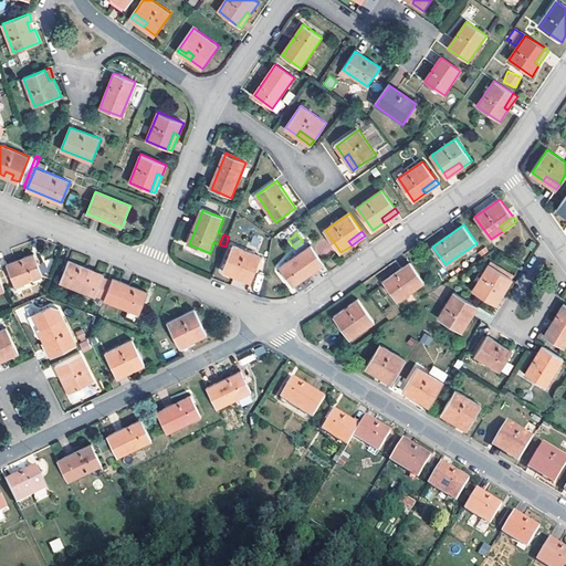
[(213,242),(210,253),(216,254),(219,244),(213,242)]
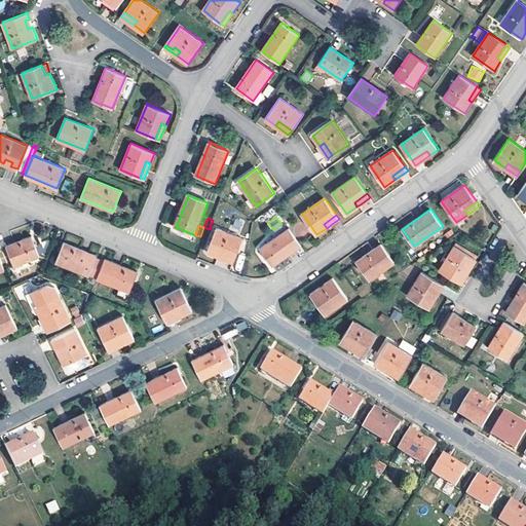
[(217,228),(208,252),(220,257),(221,255),(222,252),(228,255),(226,259),(234,263),(243,238),(217,228)]
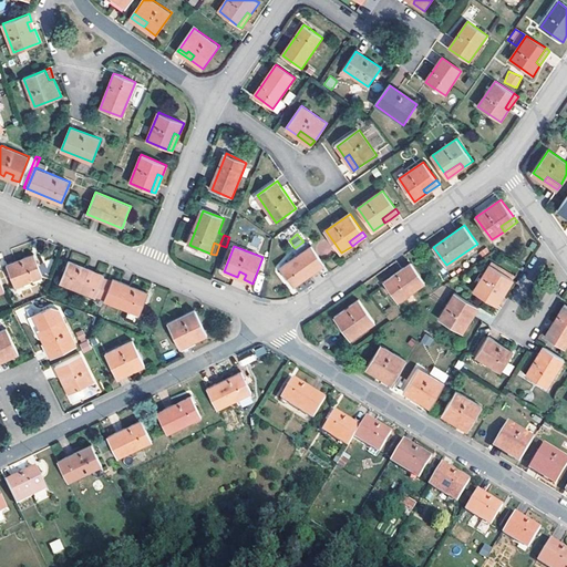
[(312,246),(281,268),(295,287),(326,265),(312,246)]
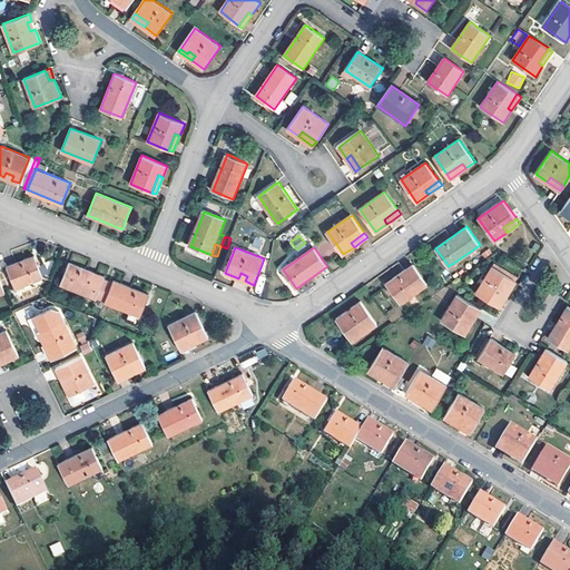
[(36,256),(8,267),(17,288),(43,277),(36,256)]
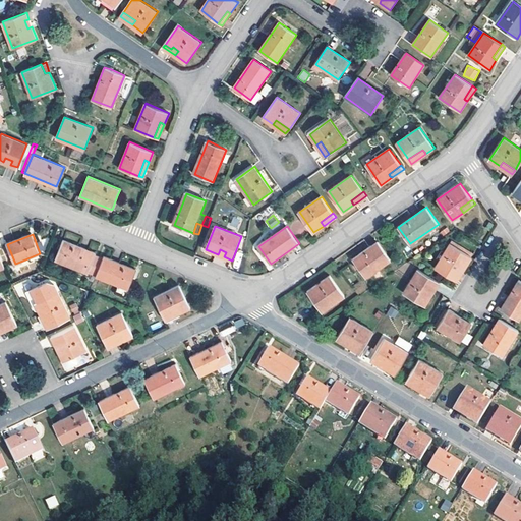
[(63,246),(58,259),(90,273),(90,272),(98,275),(105,259),(97,255),(97,253),(65,240),(63,246)]
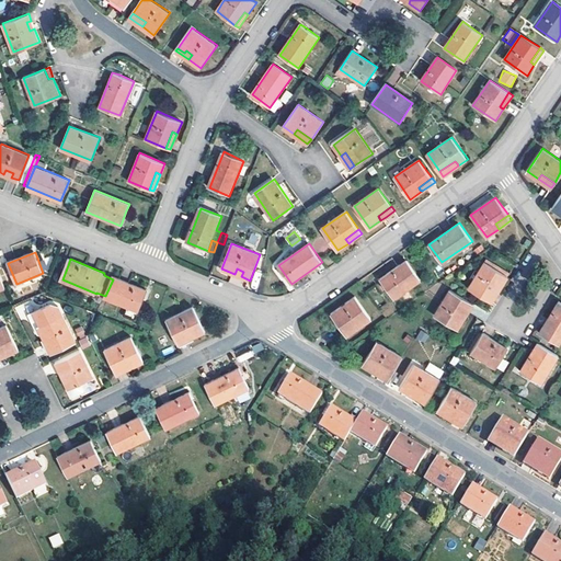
[(408,260),(380,279),(395,298),(421,279),(408,260)]
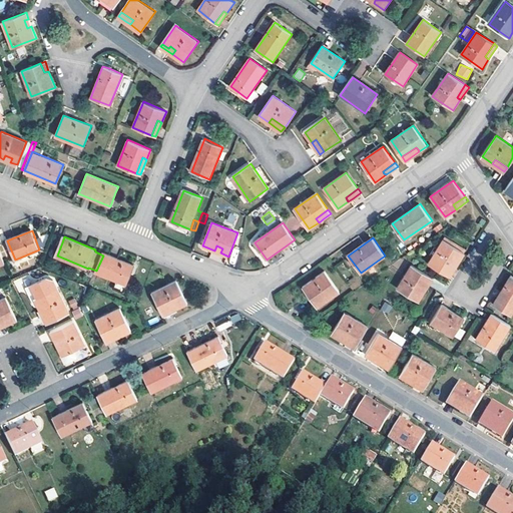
[(443,239),(429,263),(447,274),(455,261),(458,263),(464,252),(443,239)]
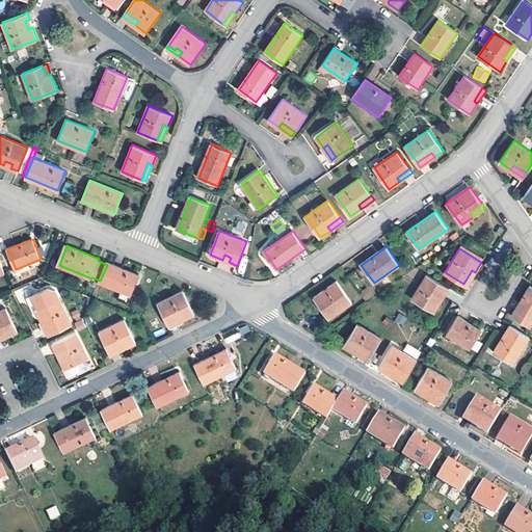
[(140,275),(108,263),(107,265),(100,281),(100,282),(133,295),(140,275)]
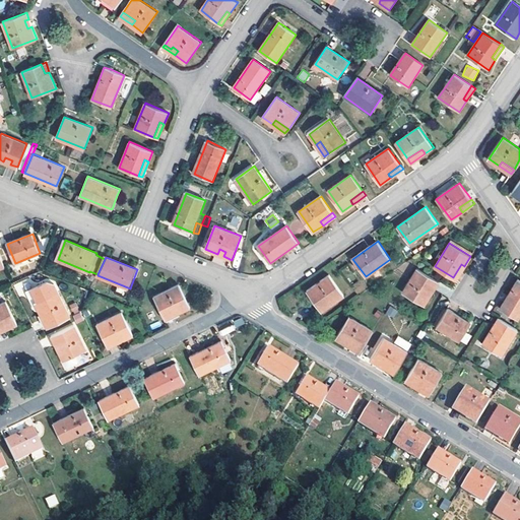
[(453,277),(456,279),(464,266),(461,264),(453,277)]
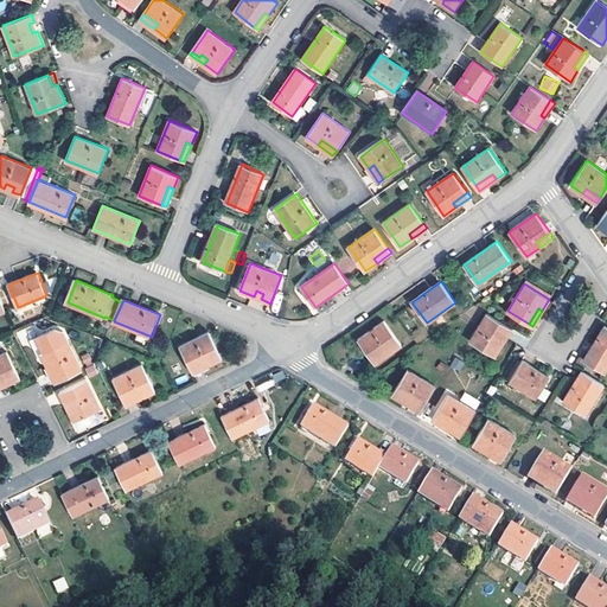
[(487,312),(471,340),(496,357),(504,344),(499,340),(509,325),(487,312)]
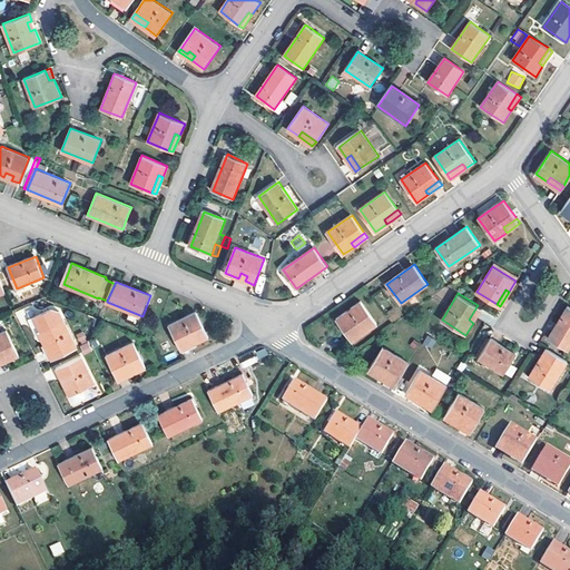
[(361,302),(336,320),(350,337),(363,327),(366,332),(377,324),(361,302)]
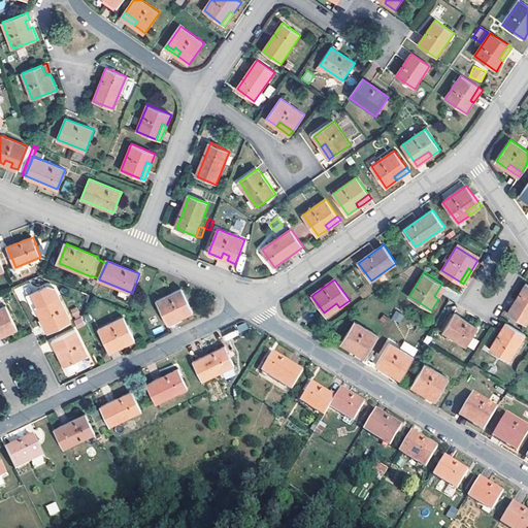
[(434,296),(438,299),(447,286),(442,283),(434,296)]
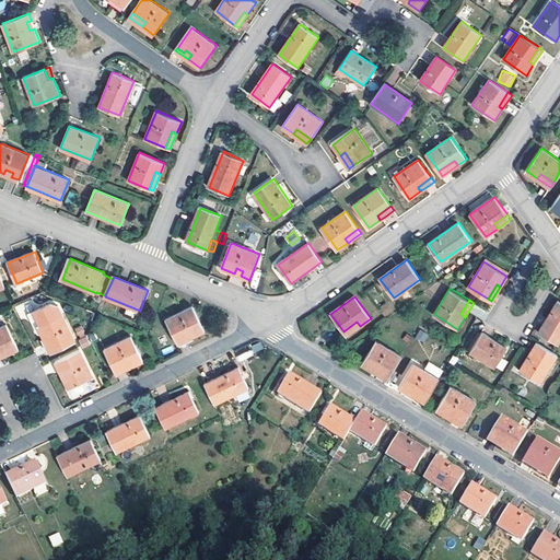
[(559,300),(539,331),(558,343),(559,339),(559,300)]
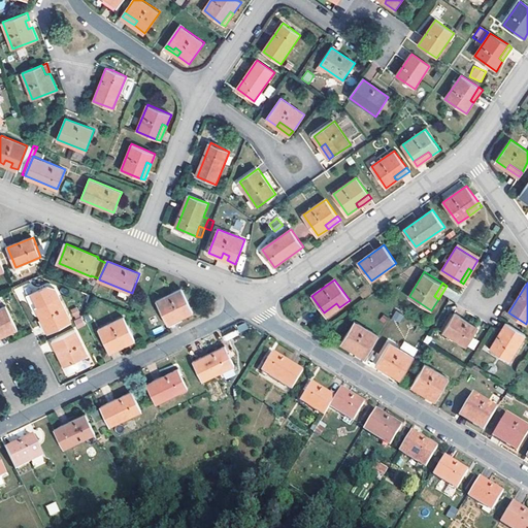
[(53,331),(72,322),(60,296),(56,288),(50,286),(38,291),(40,294),(29,299),(34,309),(37,307),(42,319),(46,317),(53,331)]
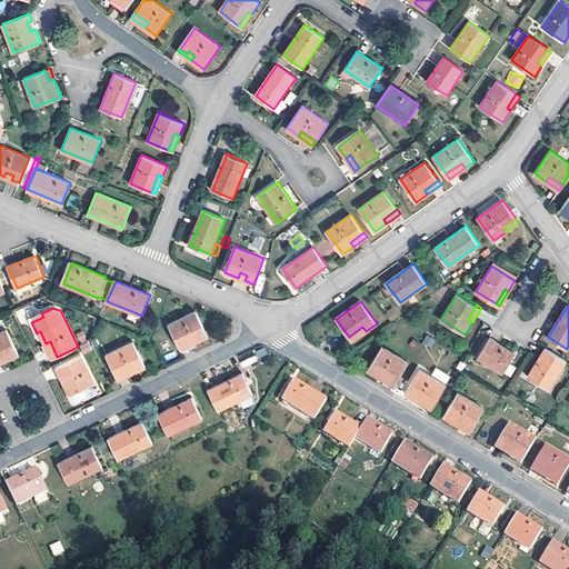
[(198,311),(170,325),(180,346),(195,339),(197,343),(210,337),(198,311)]
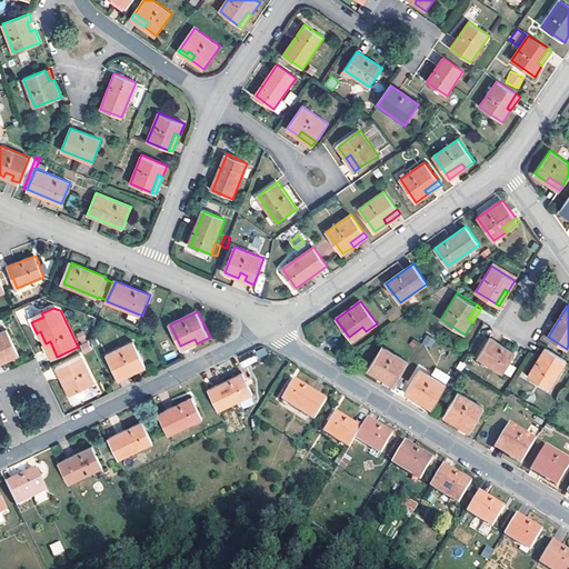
[(362,327),(349,337),(352,341),(366,331),(362,327)]
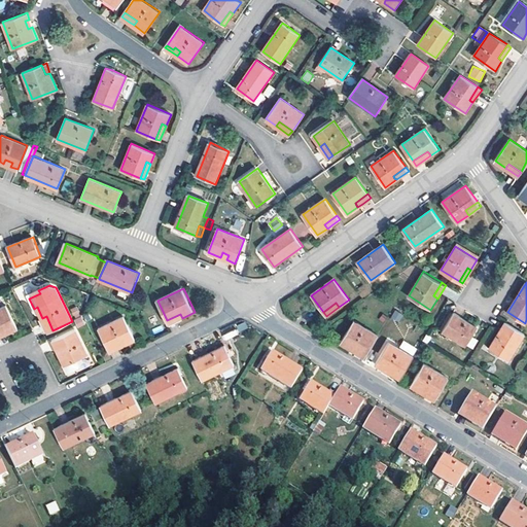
[(7,305),(0,308),(0,330),(5,328),(7,334),(19,327),(7,305)]
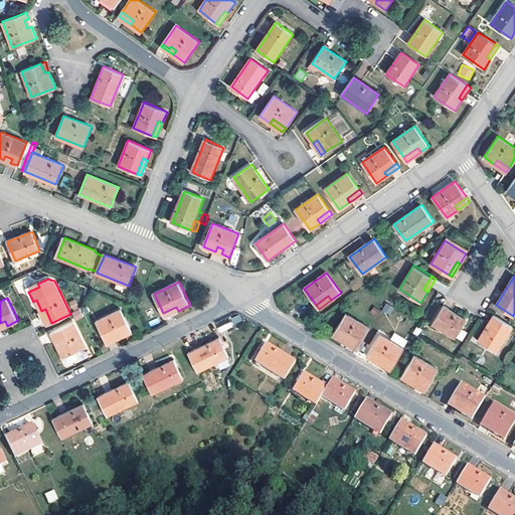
[(382,311),(389,315),(393,308),(386,303),(382,311)]
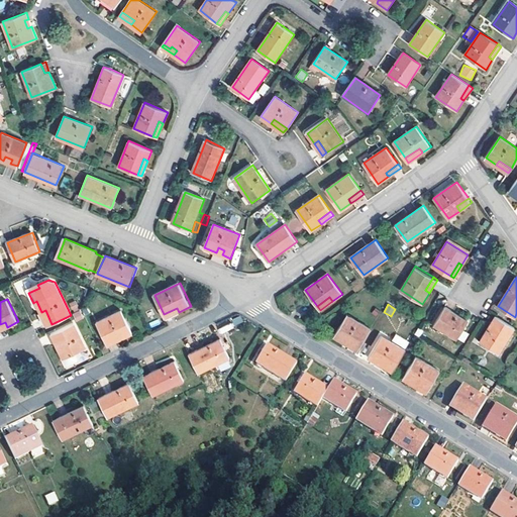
[(445,307),(434,325),(457,338),(469,321),(445,307)]
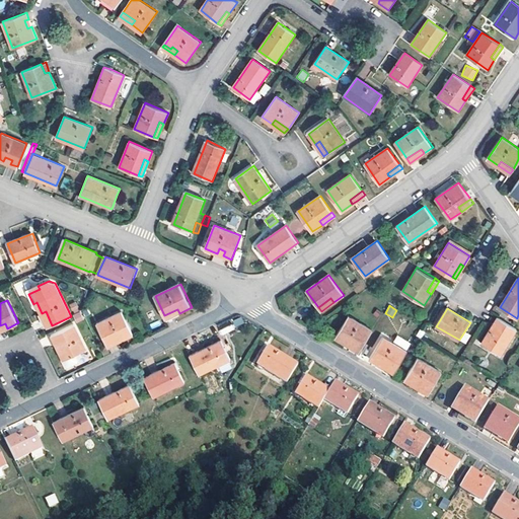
[(164,315),(166,319),(179,313),(177,309),(164,315)]
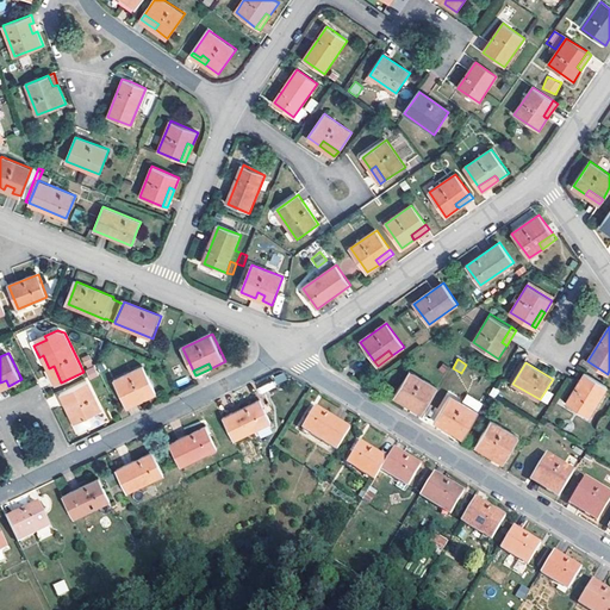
[(49,368),(56,384),(61,383),(54,366),(49,368)]
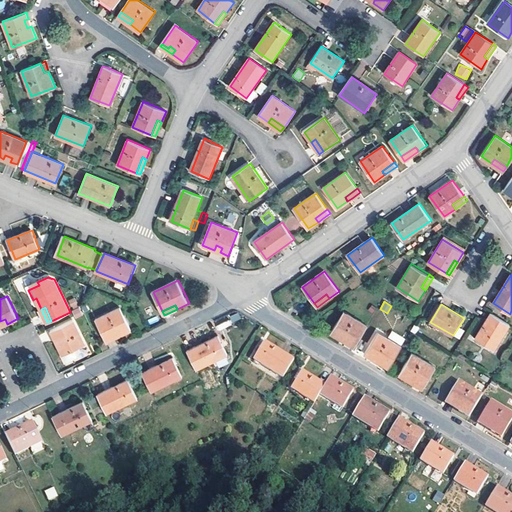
[(121,308),(96,320),(105,338),(120,331),(122,335),(132,330),(121,308)]
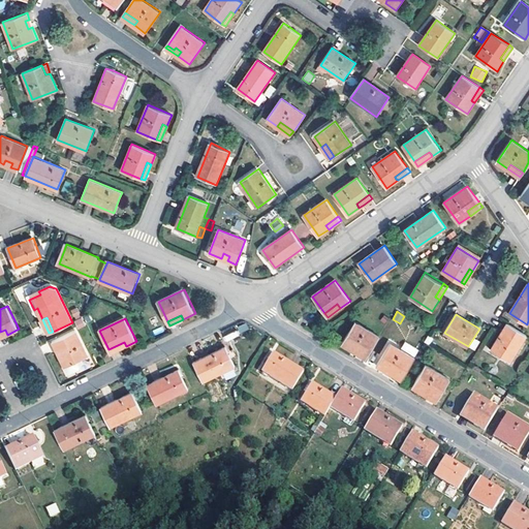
[(355,321),(342,344),(352,350),(355,346),(369,354),(379,336),(355,321)]
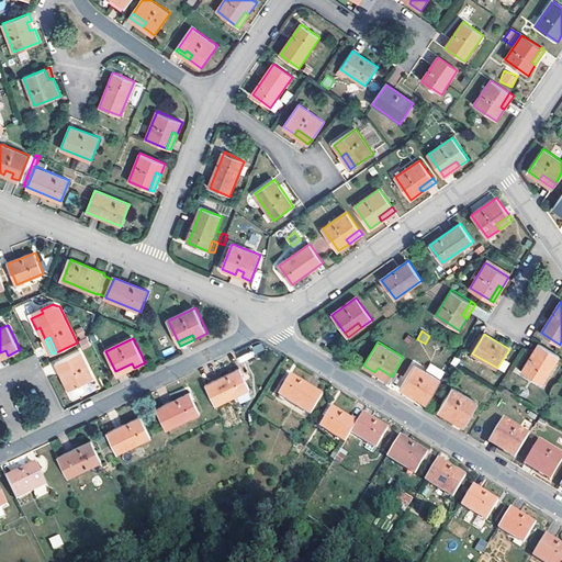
[(539,344),(521,371),(542,384),(560,356),(539,344)]
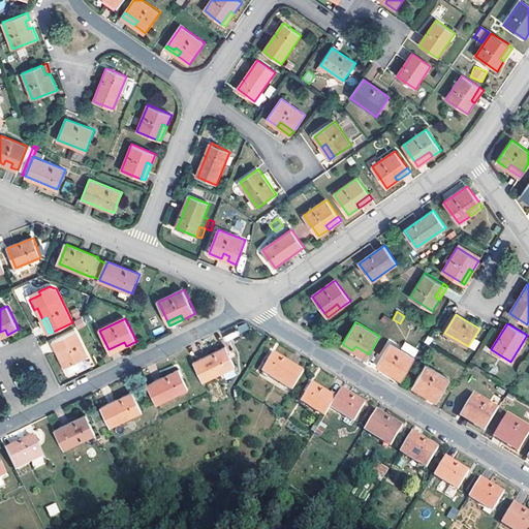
[(76,331),(57,340),(63,352),(59,354),(65,367),(78,362),(88,356),(76,331)]
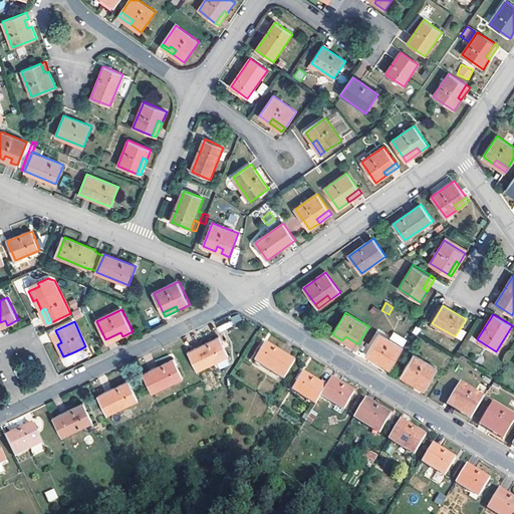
[(61,342),(55,330),(51,331),(57,344),(61,342)]
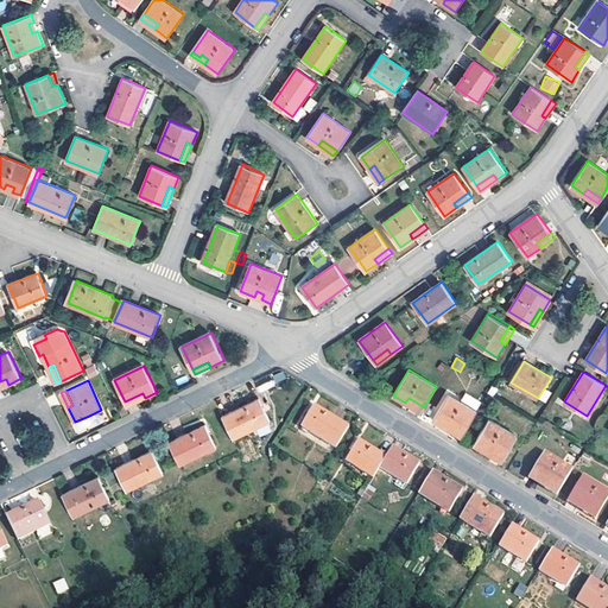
[(125,401),(127,406),(145,398),(143,393),(125,401)]
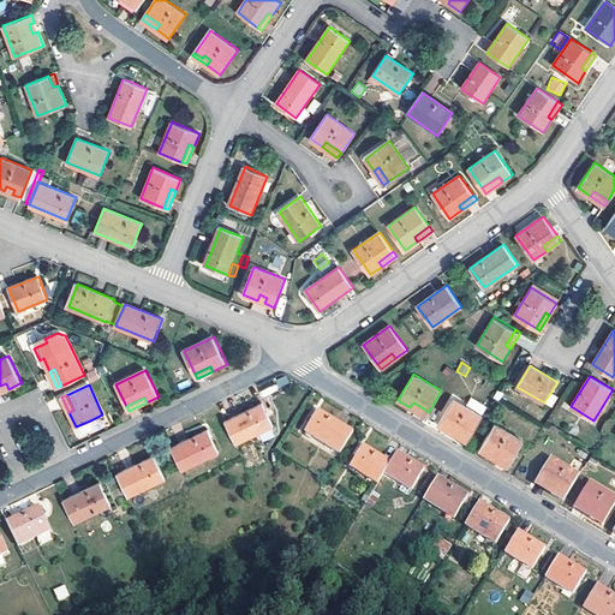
[(470,398),(465,406),(482,415),(487,406),(470,398)]
